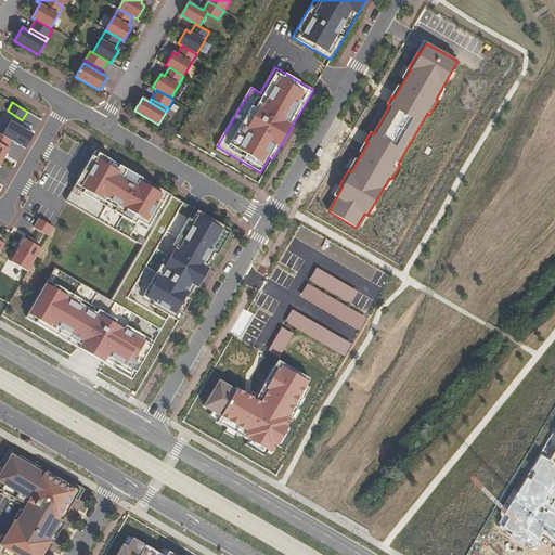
[(11,121),(3,136),(12,140),(26,149),(30,140),(34,134),(11,121)]
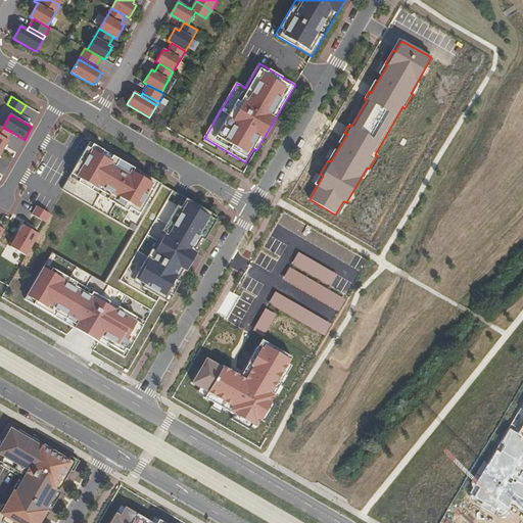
[(0,155),(0,156),(5,147),(9,141),(6,139),(11,132),(3,128),(0,126),(0,155)]
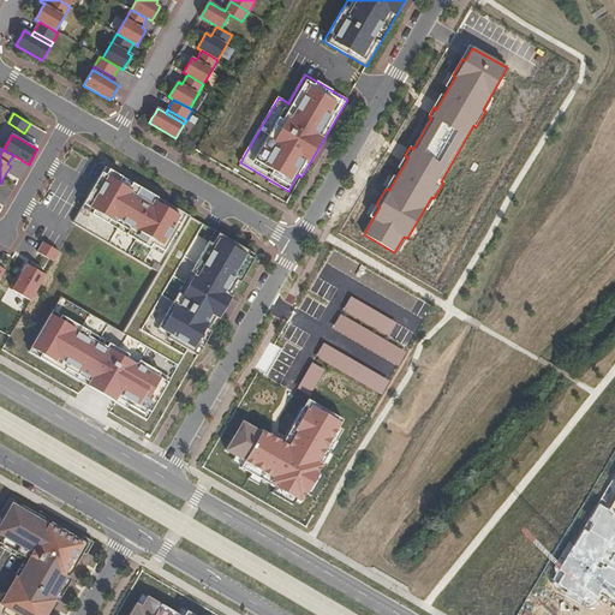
[(197,354),(256,255),(106,167),(73,222),(157,272),(123,333),(61,297),(30,352),(147,421),(187,350),(197,354)]
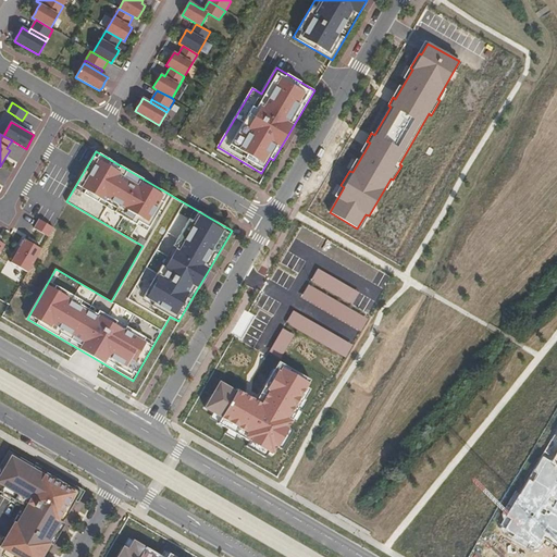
[(35,229),(49,237),(53,229),(39,220),(35,229)]
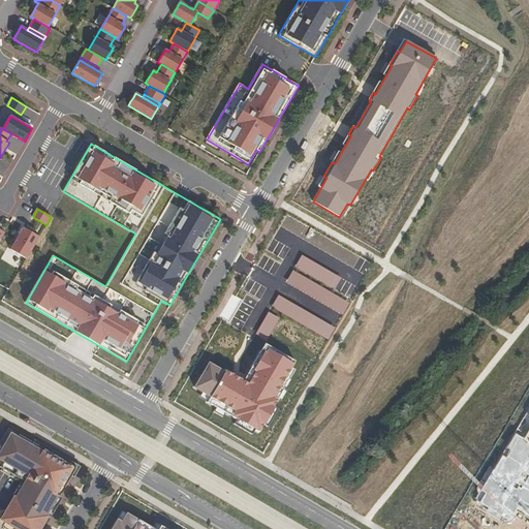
[(27,258),(39,237),(24,227),(21,231),(10,249),(27,258)]
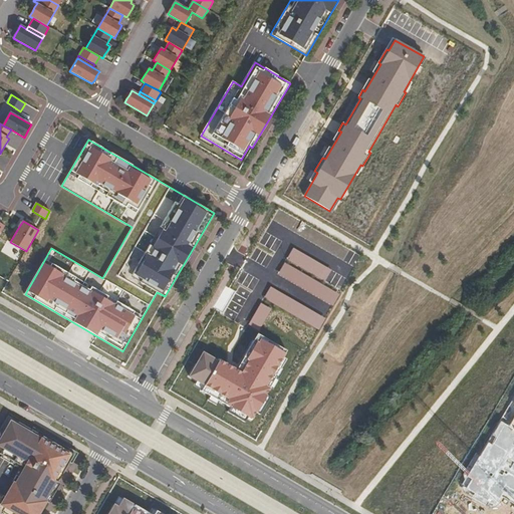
[(332,269),(294,247),(287,258),(325,281),(332,269)]
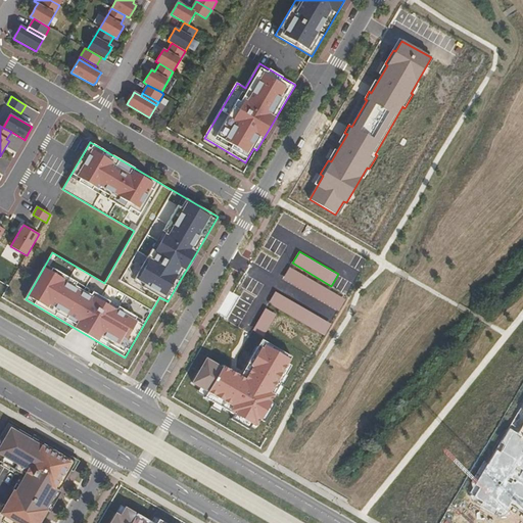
[(346,299),(290,267),(284,278),(339,311),(346,299)]
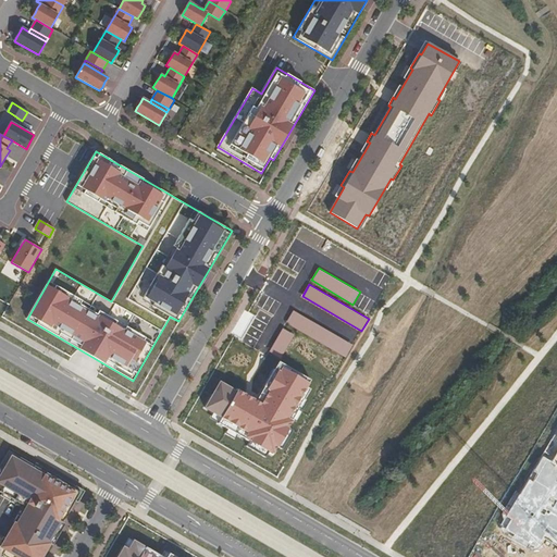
[(346,357),(354,344),(295,309),(287,322),(346,357)]
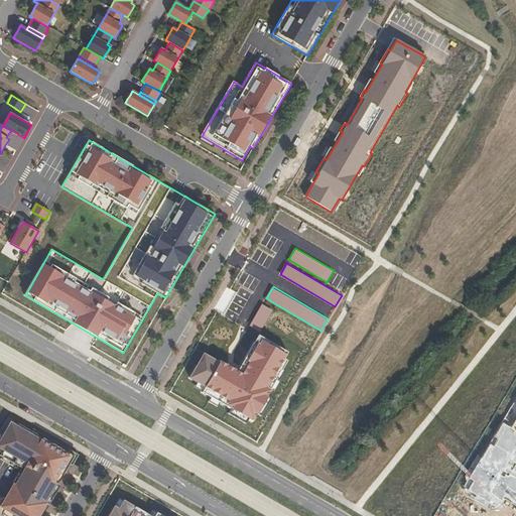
[(273,311),(262,305),(250,327),(260,333),(273,311)]
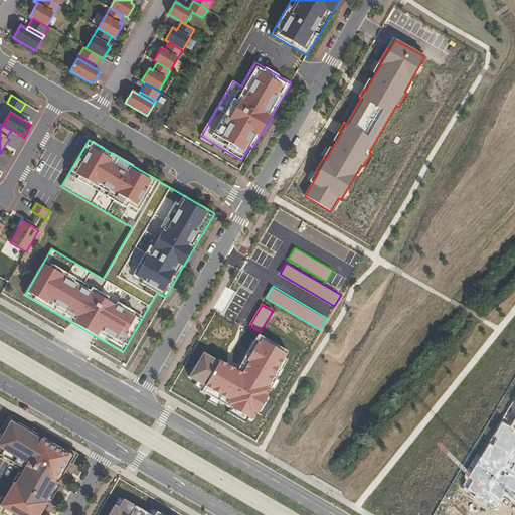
[(253,342),(254,341),(258,343),(262,336),(262,337),(263,336),(256,332),(252,341),(253,342)]
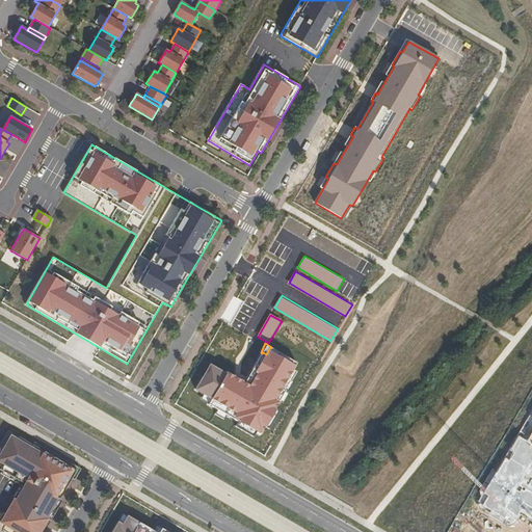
[(270,348),(270,347),(266,354),(263,352),(262,353),(244,383),(227,372),(225,374),(213,367),(207,379),(203,377),(195,390),(204,395),(211,399),(209,404),(208,405),(217,410),(227,416),(238,422),(256,432),(260,434),(264,426),(274,409),(278,402),(284,393),(285,392),(290,383),(296,372),(293,370),(297,363),(270,348)]
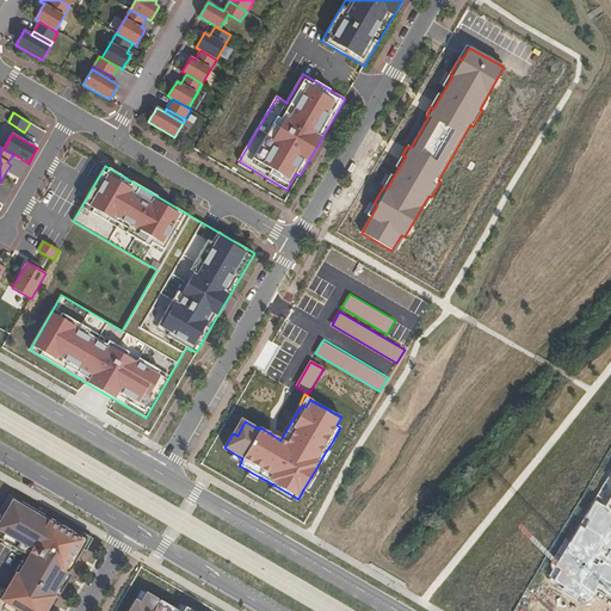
[(241,419),(233,433),(238,436),(245,421),(241,419)]
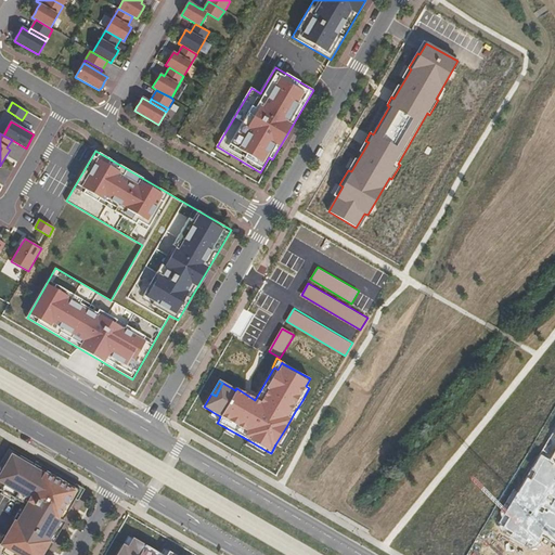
[(301,411),(307,402),(302,400),(297,409),(301,411)]
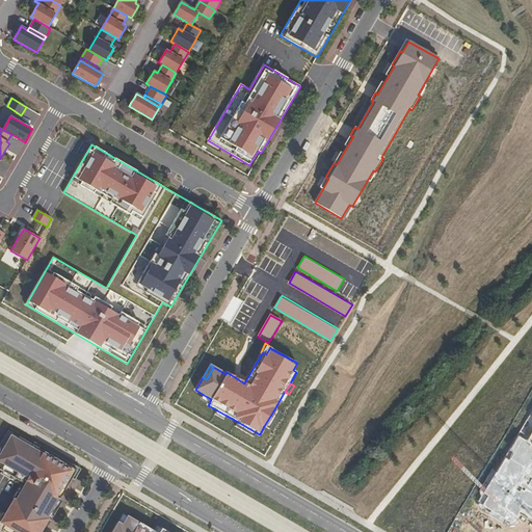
[(531,531),(531,391),(447,531),(531,531)]
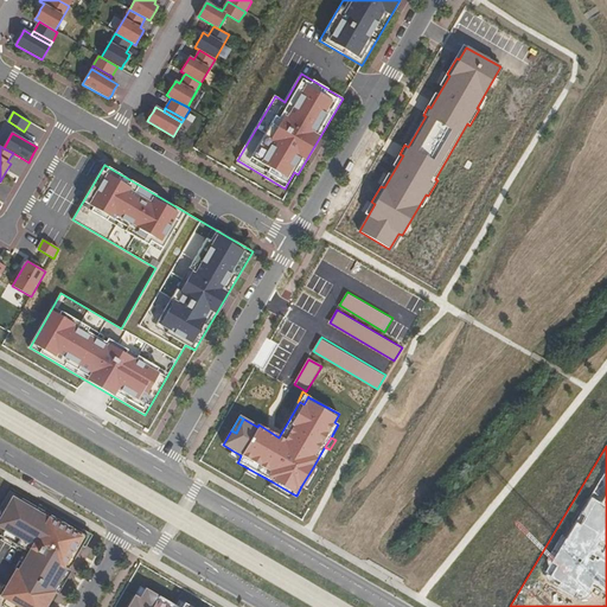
[(324,448),(318,459),(323,461),(328,451),(324,448)]
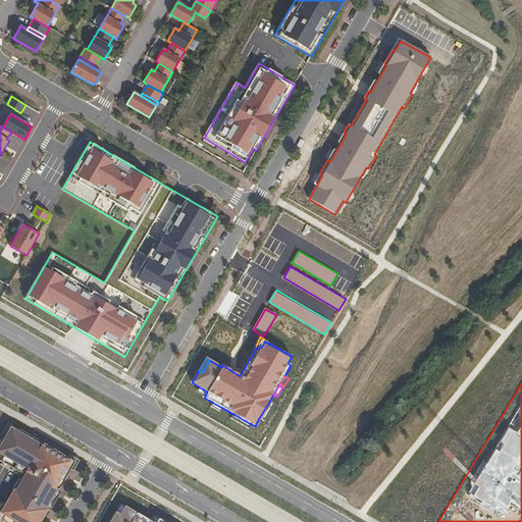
[(207,392),(200,387),(197,392),(205,397),(207,392)]
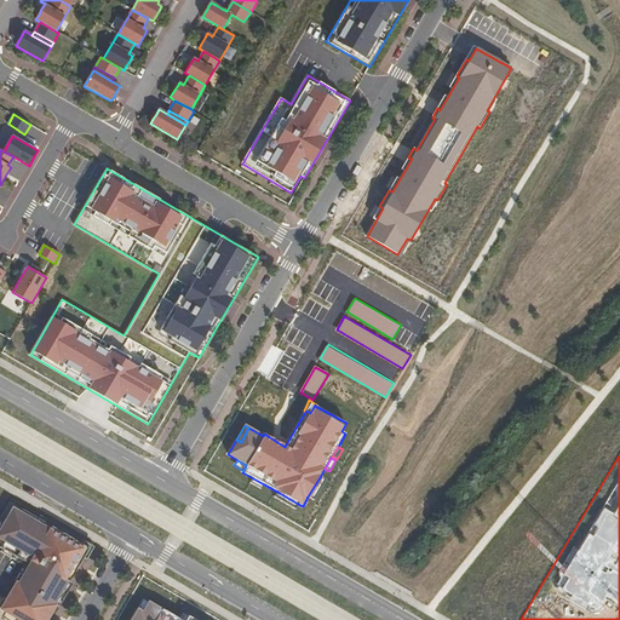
[(320,477),(308,497),(314,500),(325,480),(320,477)]
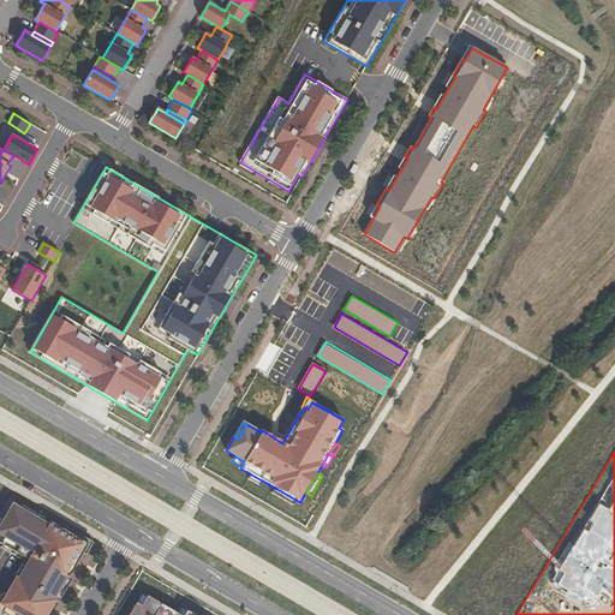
[(262,481),(251,475),(249,478),(260,485),(262,481)]
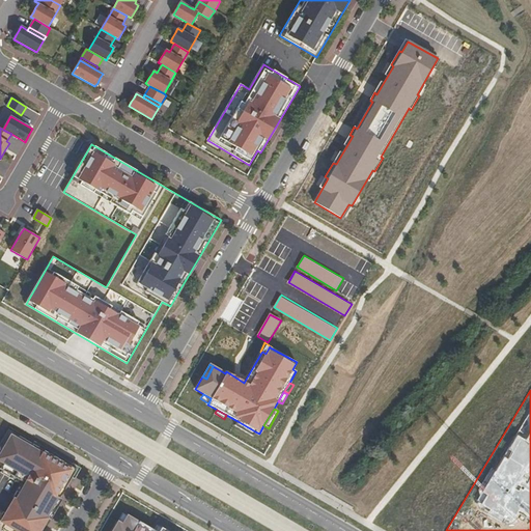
[(255,431),(238,421),(235,426),(252,436),(255,431)]
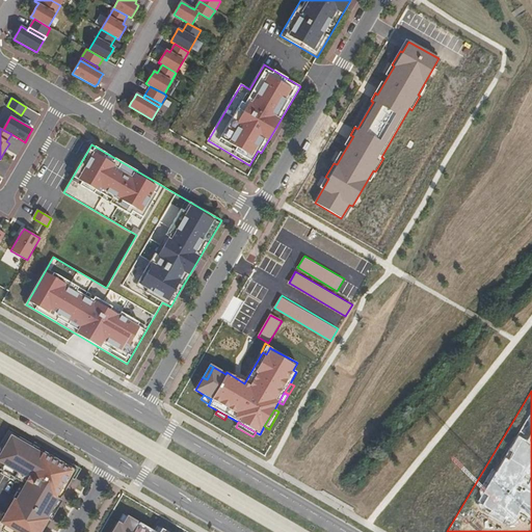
[(0,531),(41,531),(77,471),(8,431),(0,445),(0,469),(3,471),(1,474),(23,486),(6,514),(0,511),(0,531)]
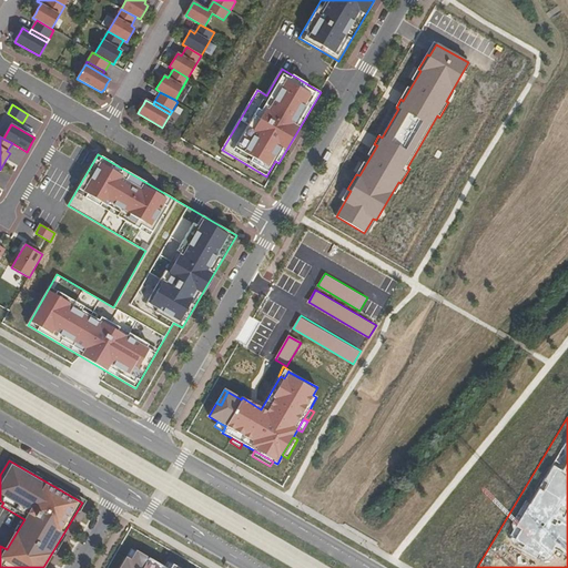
[(132,549),(127,558),(131,560),(138,551),(132,549)]
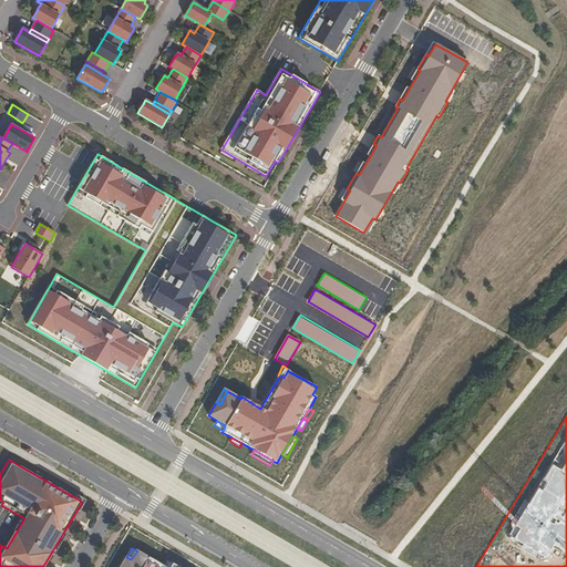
[(178,566),(173,564),(171,566),(164,566),(137,550),(131,559),(126,557),(120,566),(178,566)]
